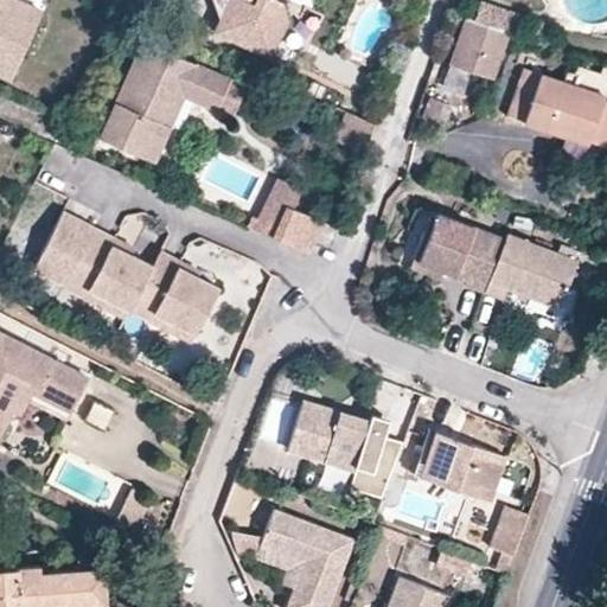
[(40,7),(25,0),(0,0),(0,69),(11,75),(40,7)]
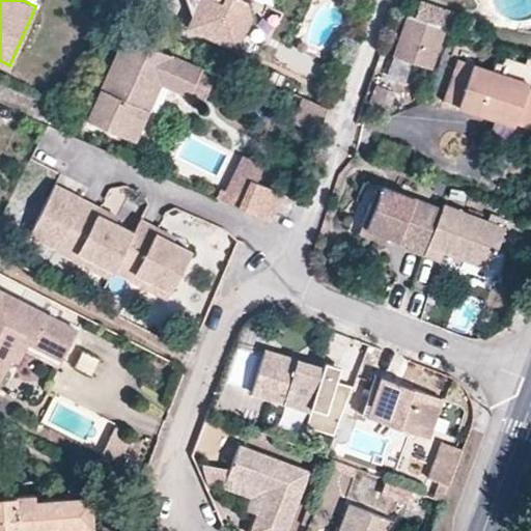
[(243,0),(187,0),(193,17),(188,27),(236,50),(251,18),(246,1),(243,0)]
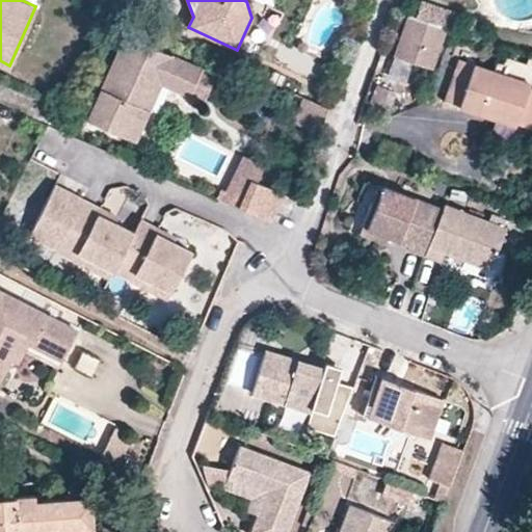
[(455,29),(460,14),(422,0),(421,0),(417,17),(447,27),(455,29)]
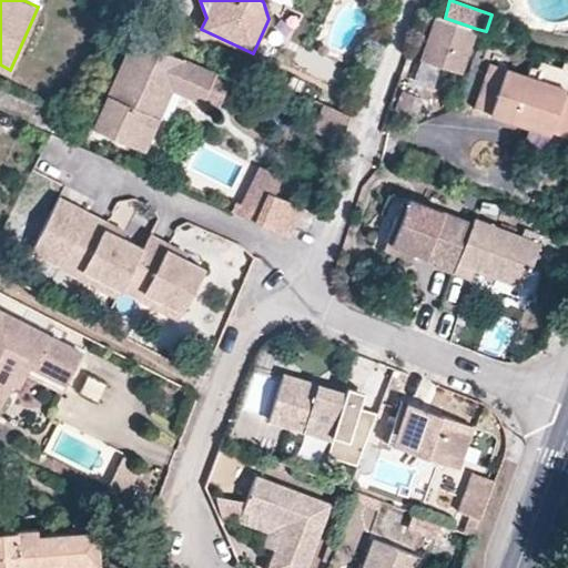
[(462,73),(477,29),(445,18),(436,14),(421,60),(462,73)]
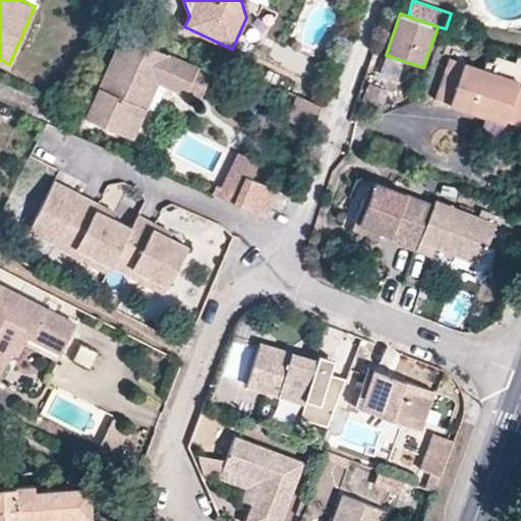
[(136,105),(150,77),(159,81),(198,101),(211,73),(123,35),(85,117),(132,139),(147,109),(136,105)]
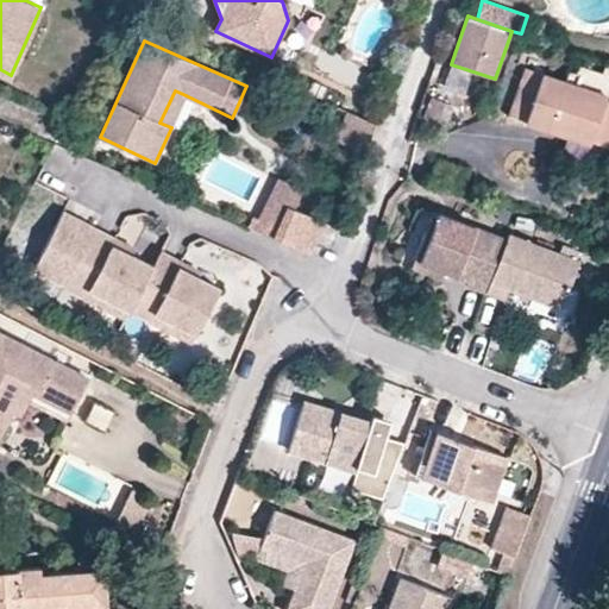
[(608,98),(608,93),(608,76),(581,66),(577,74),(570,71),(566,82),(608,98)]
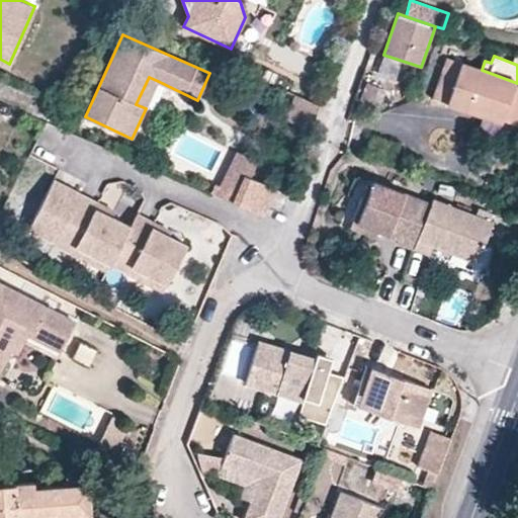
[(517,124),(517,85),(516,85),(517,83),(482,70),(448,58),(434,99),(485,116),(503,123),(504,120),(517,124)]
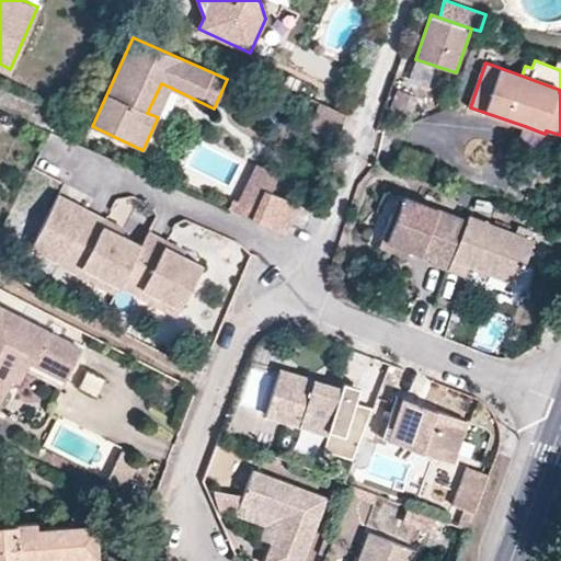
[(158,117),(171,88),(161,83),(147,113),(158,117)]
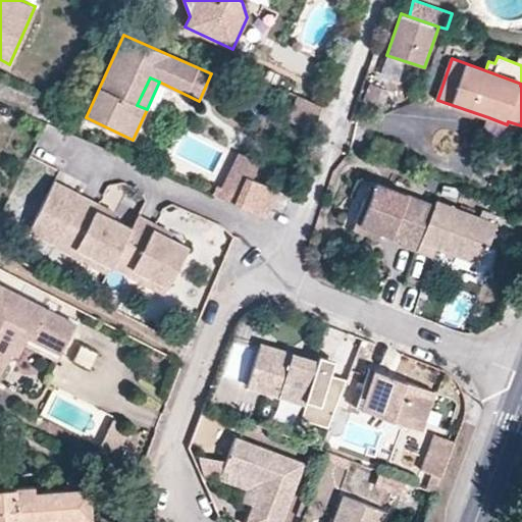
[(308,96),(313,86),(301,80),(297,90),(308,96)]
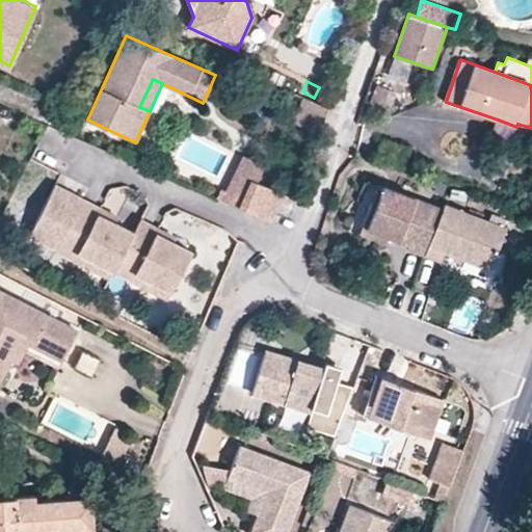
[(61,103),(67,90),(54,85),(48,97),(61,103)]
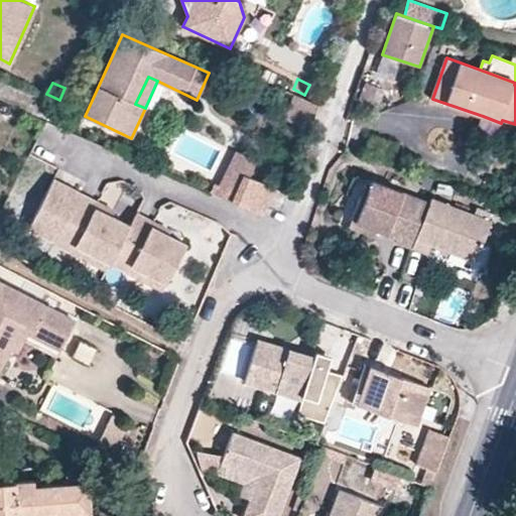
[(374,111),(382,89),(366,83),(358,104),(374,111)]
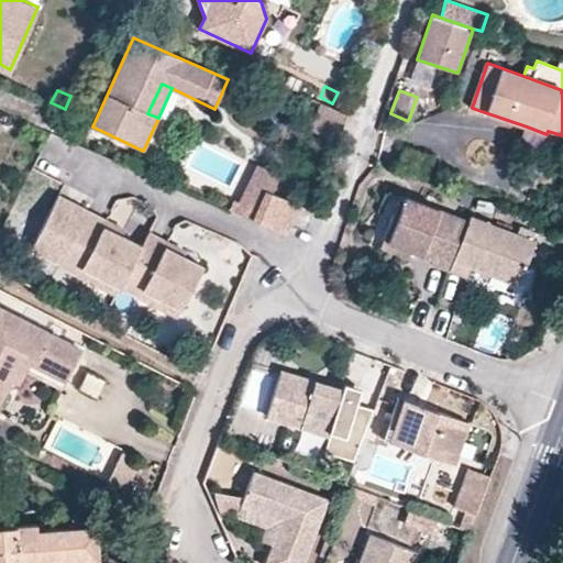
[(334,141),(344,113),(320,102),(309,130),(334,141)]
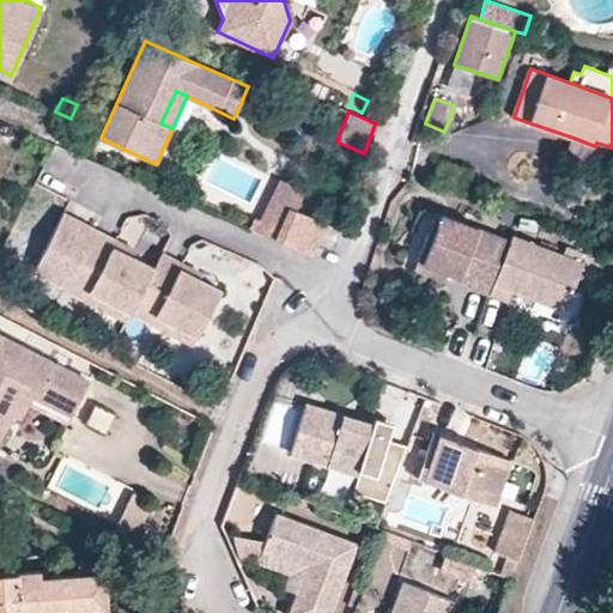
[(587,168),(595,146),(574,138),(565,161),(587,168)]
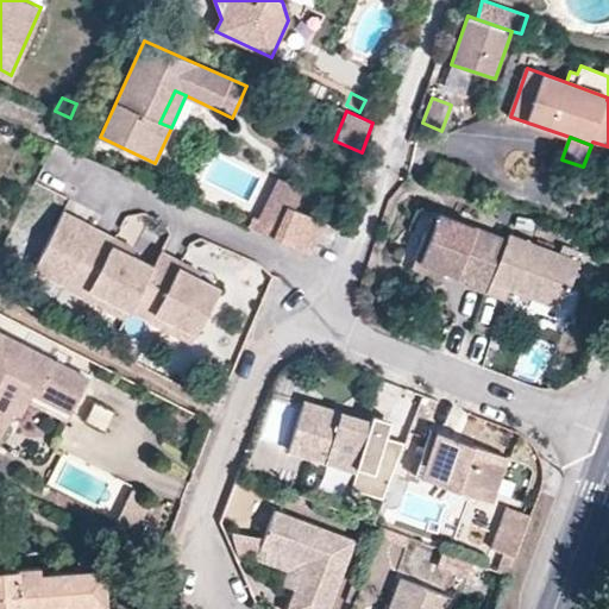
[(252,226),(313,253),(327,223),(290,206),(300,187),(278,177),(252,226)]
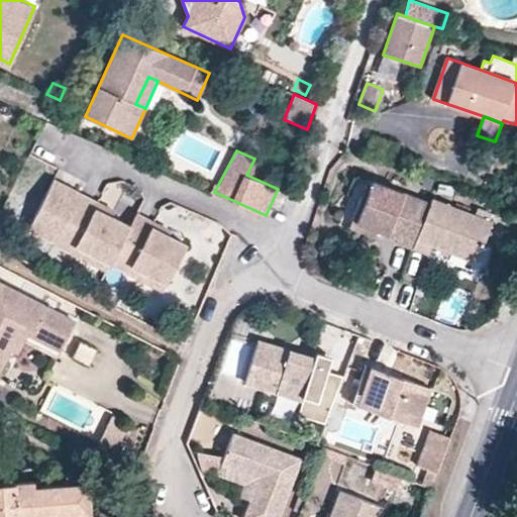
[(431,190),(435,180),(426,176),(422,187),(431,190)]
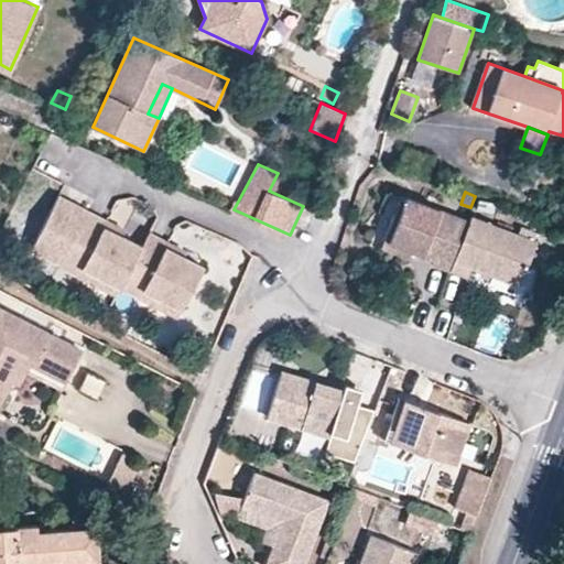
[(30,248),(61,264),(88,210),(57,195),(30,248)]
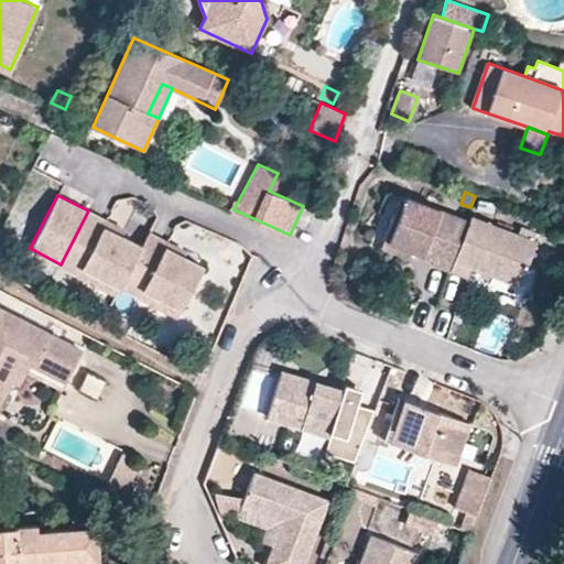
[(451,270),(469,223),(401,195),(383,239),(412,250),(434,259),(432,263),(451,271),(451,270)]
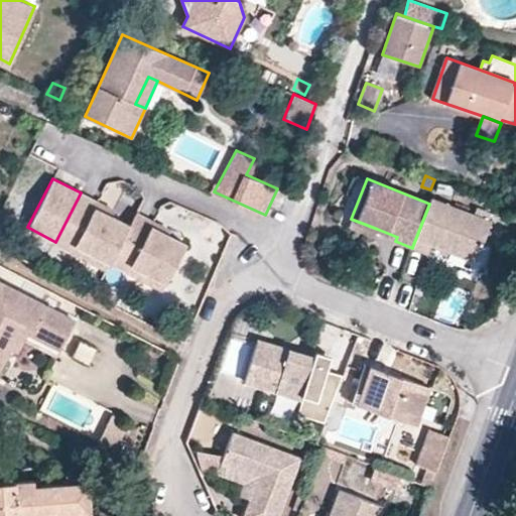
[(99,203),(81,192),(55,242),(73,251),(77,244),(111,262),(128,271),(132,264),(166,282),(186,244),(169,235),(152,226),(155,222),(137,213),(130,226),(112,216),(96,208),(99,203)]
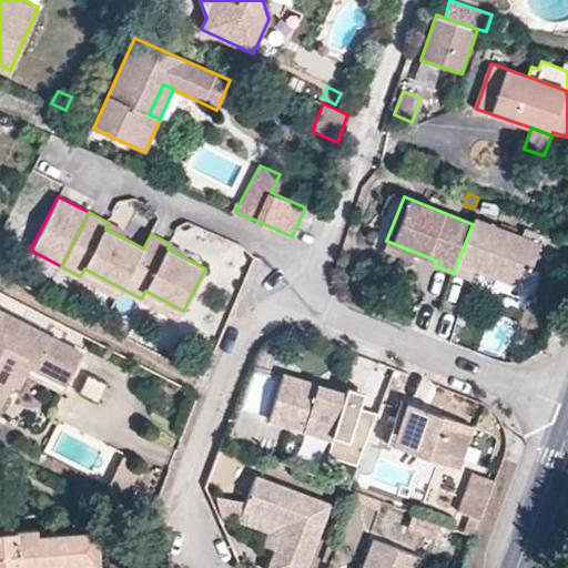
[(524,288),(541,244),(538,243),(521,236),(475,217),(473,224),(454,272),(472,280),(475,269),(485,273),(493,276),(524,288)]
